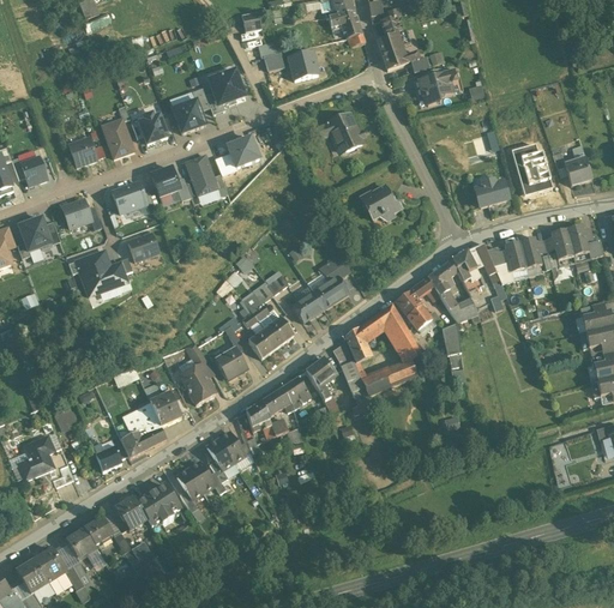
[(79,0),(89,30),(107,24),(98,0),(79,0)]
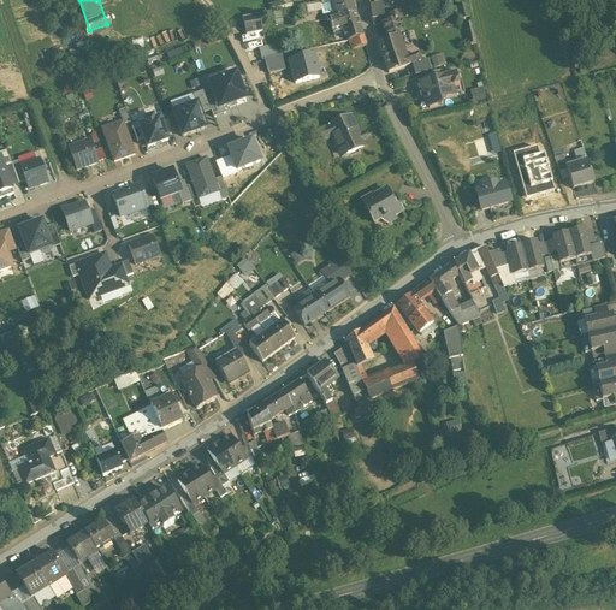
[(335,0),(336,10),(329,11),(330,15),(355,9),(351,0),(335,0)]
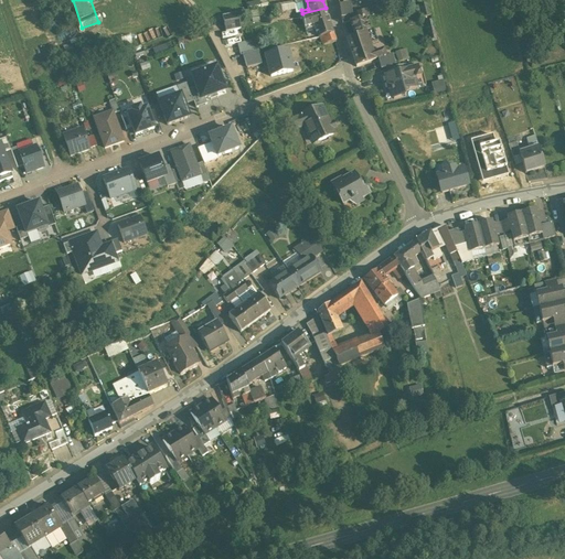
[(348,2),(347,0),(338,0),(341,13),(352,10),(351,2),(348,2)]
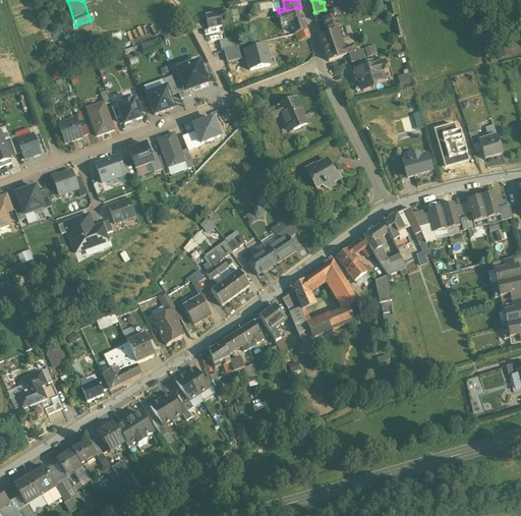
[(338,4),(330,6),(332,12),(335,12),(340,11),(339,10),(340,10),(338,4)]
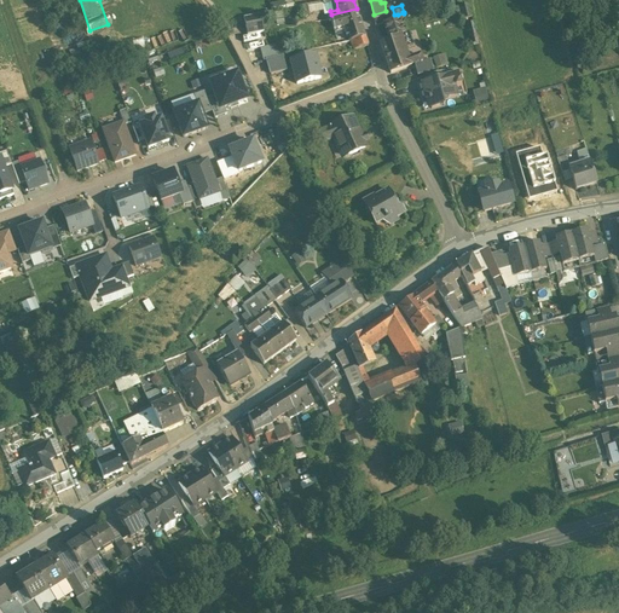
[(363,24),(357,9),(331,15),(334,25),(343,23),(346,32),(348,30),(350,36),(353,35),(359,33),(365,32),(363,24)]
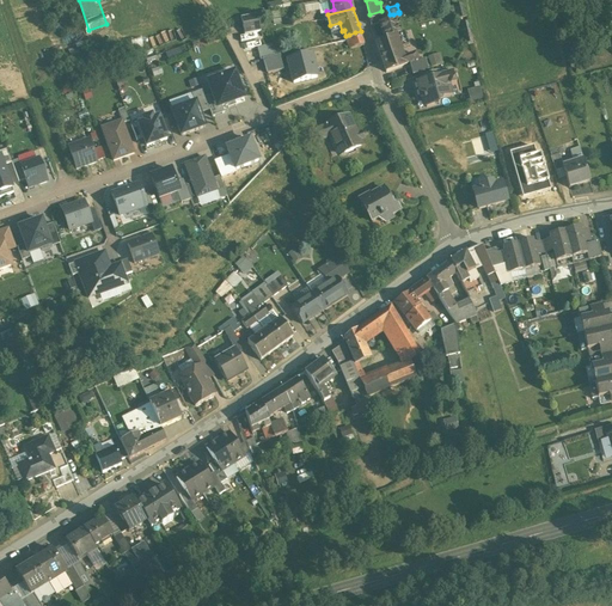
[(257,11),(240,13),(244,32),(261,29),(257,11)]
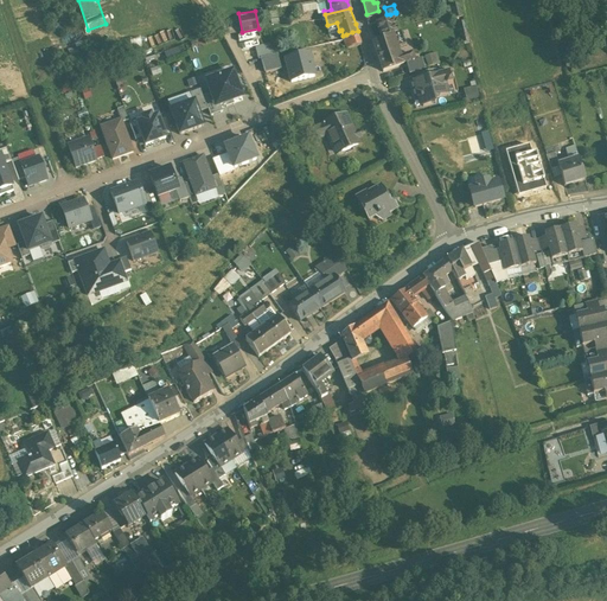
[(321,14),(306,17),(311,33),(313,36),(325,32),(321,14)]
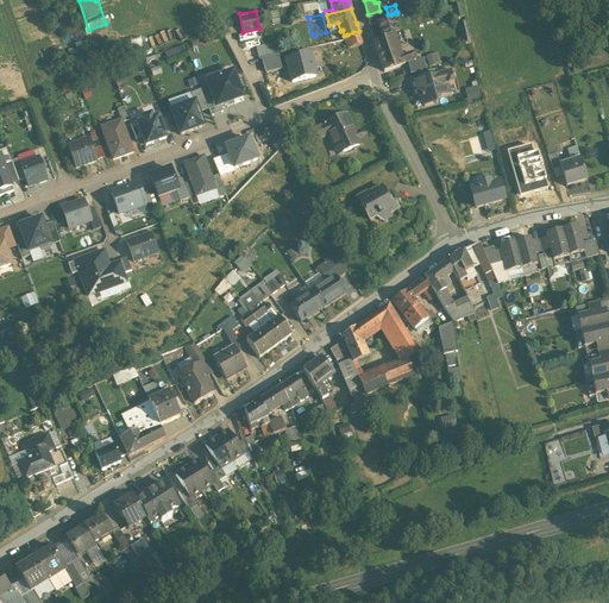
[(383,35),(385,42),(395,39),(393,32),(397,30),(391,14),(388,14),(377,18),(383,35)]
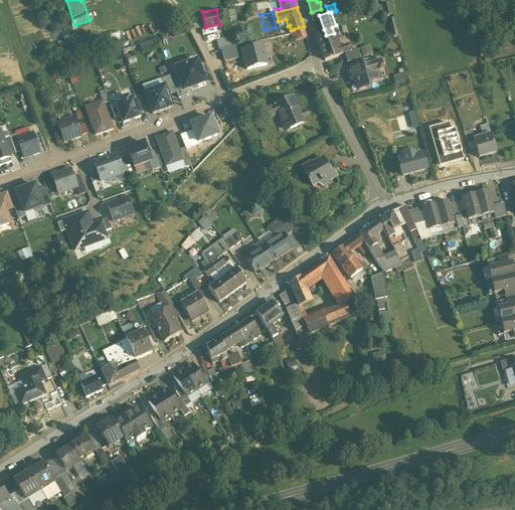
[(324,29),(316,32),(318,38),(326,35),(324,29)]
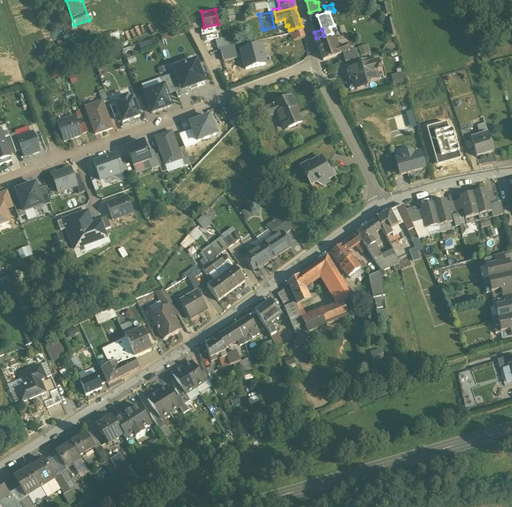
[(324,35),(316,38),(322,55),(339,50),(337,45),(332,33),(324,35)]
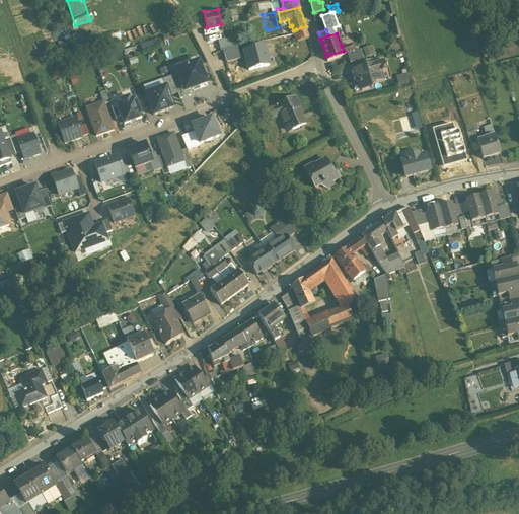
[(218,39),(220,46),(232,44),(230,35),(218,39)]
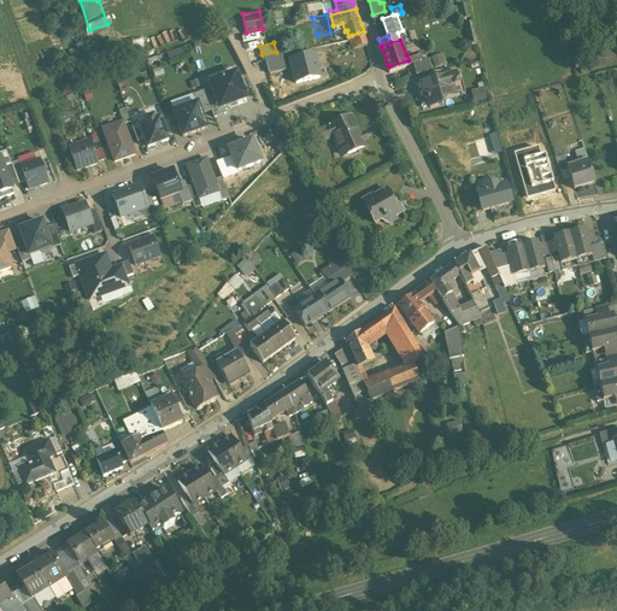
[(169,56),(184,52),(183,43),(166,47),(169,56)]
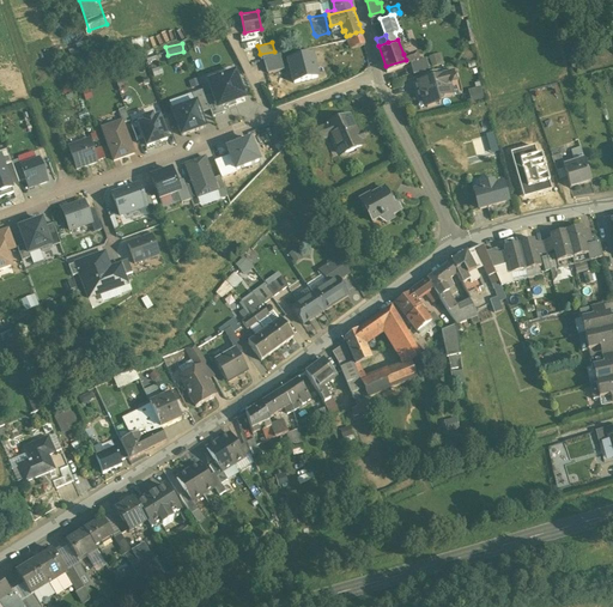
[(71,52),(58,56),(61,65),(74,61),(71,52)]
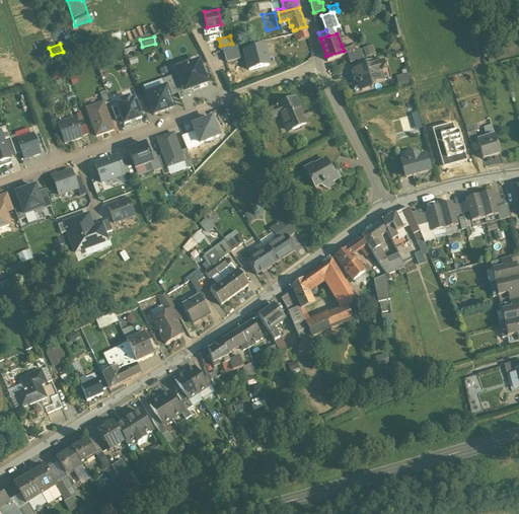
[(263,44),(243,49),(249,69),(269,64),(263,44)]
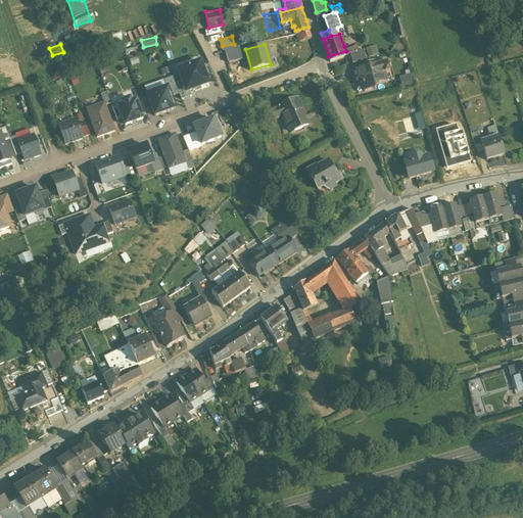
[(237,45),(225,48),(228,60),(241,57),(237,45)]
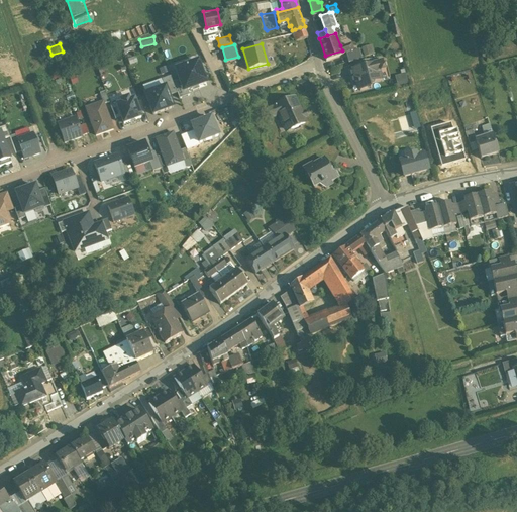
[(349,48),(345,49),(347,59),(359,56),(357,46),(349,48)]
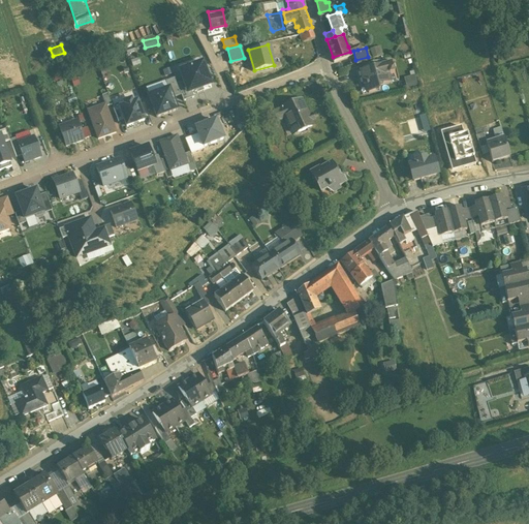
[(385,59),(359,67),(362,82),(365,81),(367,90),(378,87),(377,82),(391,79),(385,59)]
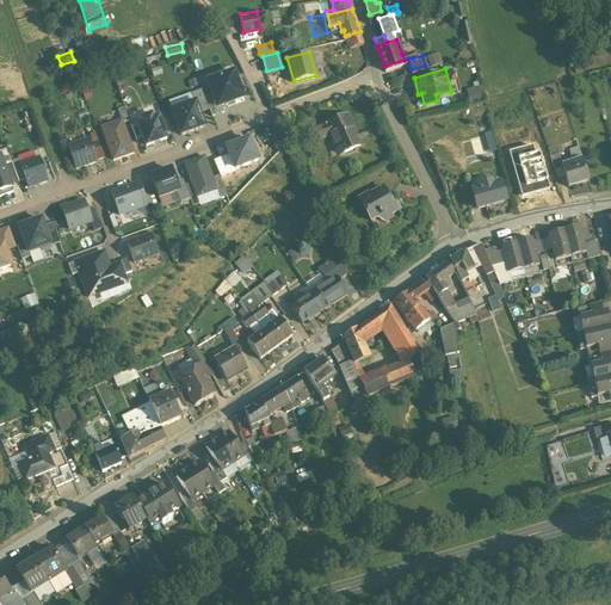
[(234,71),(208,79),(211,92),(216,105),(221,104),(244,96),(234,71)]
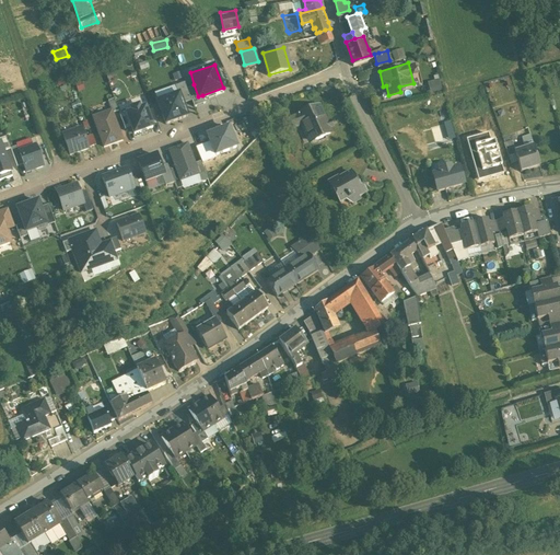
[(175,77),(184,73),(182,67),(173,70),(175,77)]
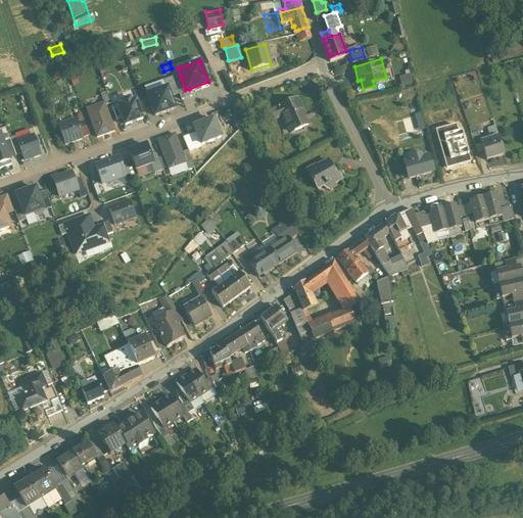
[(399,73),(402,84),(414,81),(412,69),(399,73)]
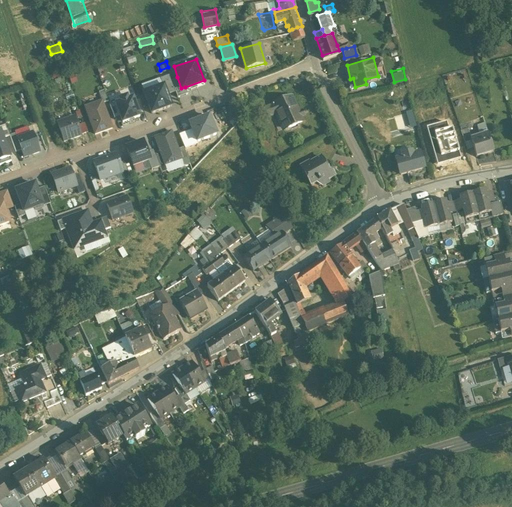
[(169,73),(160,76),(163,84),(166,93),(167,92),(175,89),(171,79),(169,73)]
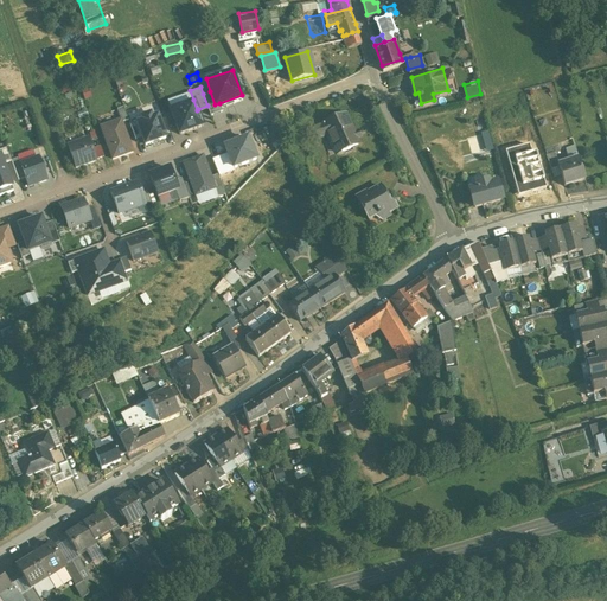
[(359,88),(346,94),(350,101),(353,100),(356,104),(363,101),(362,96),(363,95),(359,88)]
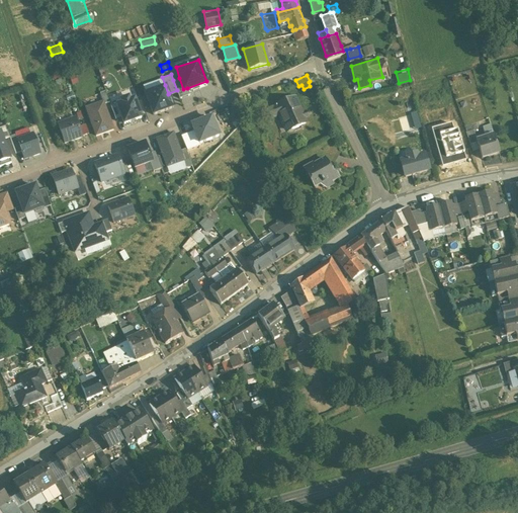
[(179,78),(173,80),(177,90),(179,96),(189,93),(187,88),(183,89),(179,78)]
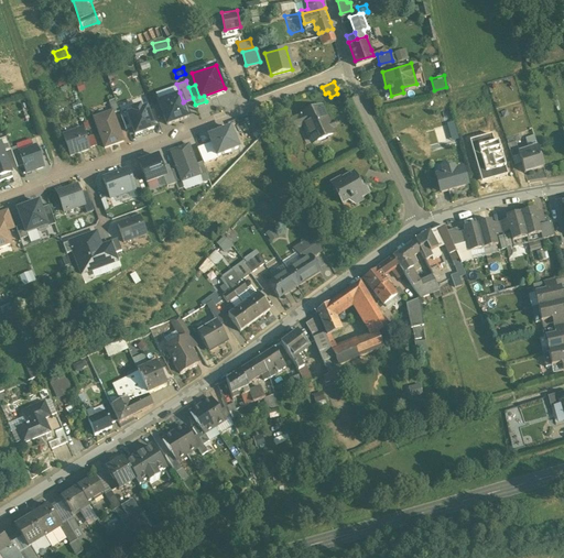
[(180,93),(159,99),(166,122),(188,115),(184,101),(183,102),(180,93)]
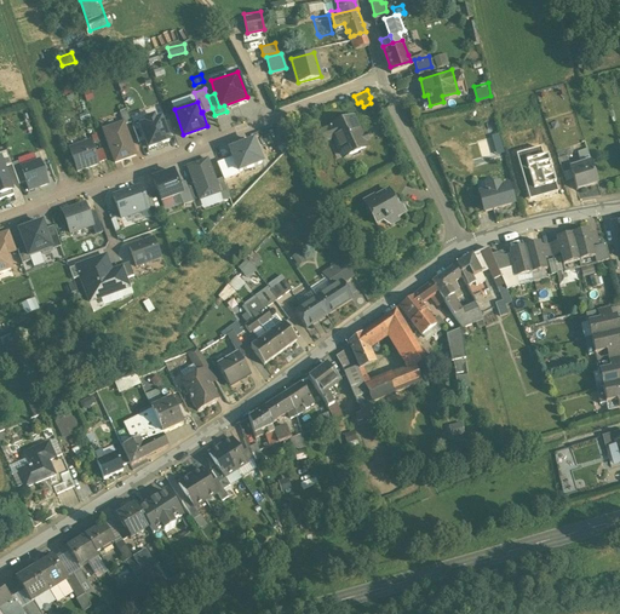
[(124,119),(124,121),(131,119),(126,105),(120,108),(124,119)]
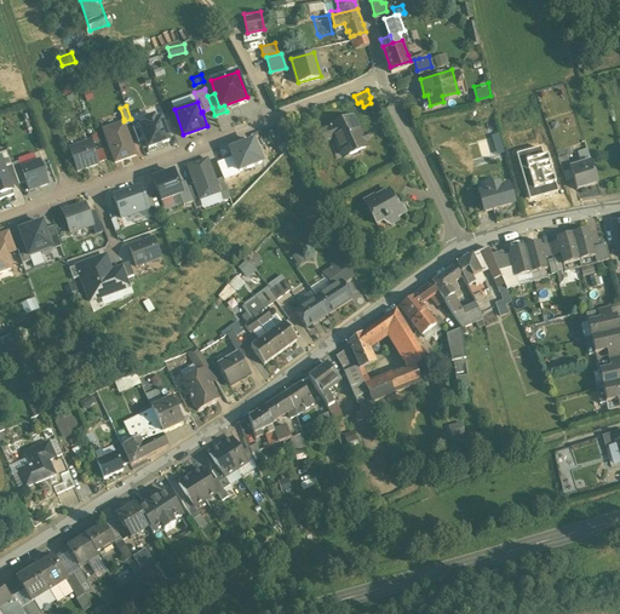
[(145,121),(141,124),(145,137),(148,145),(168,138),(160,115),(155,118),(154,114),(144,116),(145,121)]
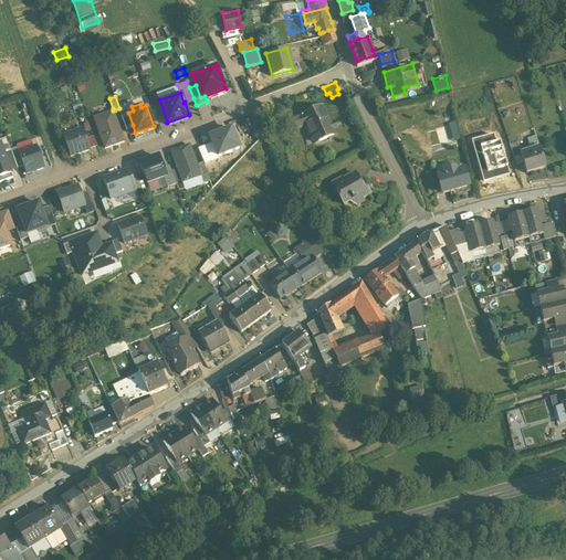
[(322,106),(301,115),(301,116),(293,119),(296,127),(305,124),(313,141),(333,133),(332,128),(335,126),(333,120),(328,123),(322,106)]
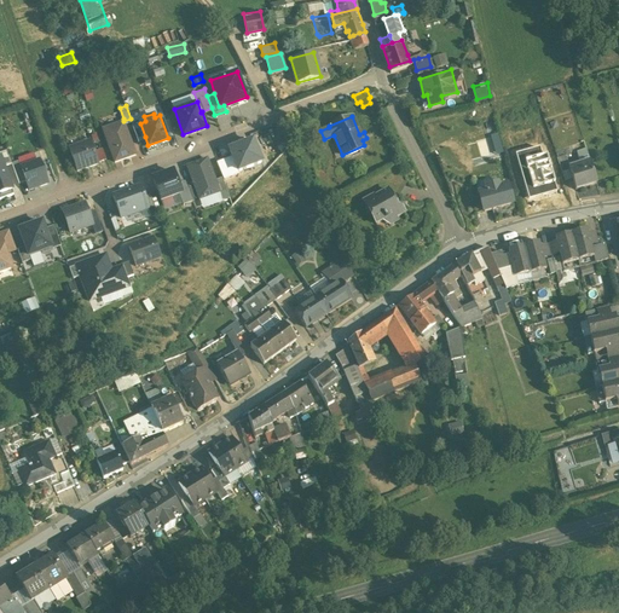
[(103,126),(115,160),(134,152),(123,121),(123,119),(103,126)]
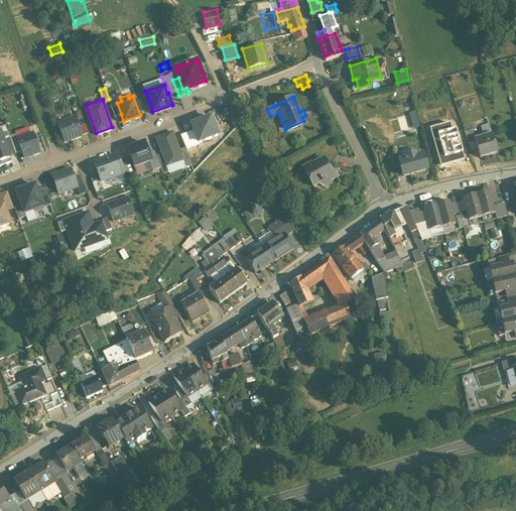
[(116,101),(110,103),(115,116),(121,114),(117,103),(116,101)]
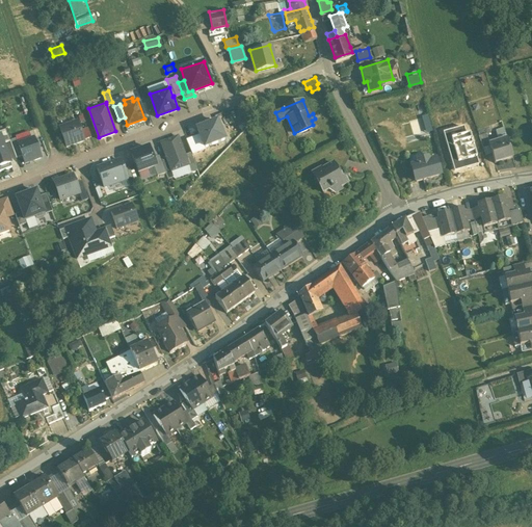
[(77,119),(59,125),(67,145),(84,138),(77,119)]
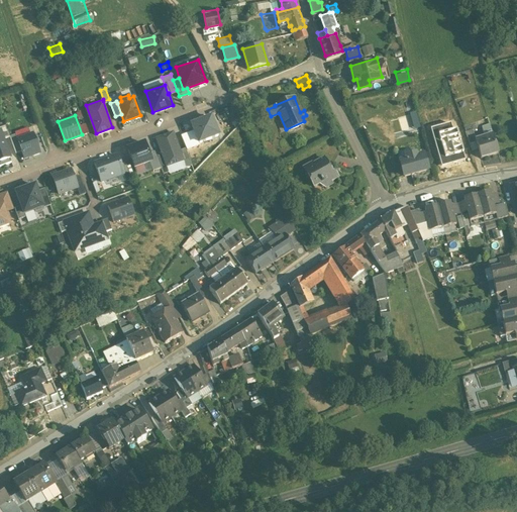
[(194,129),(199,142),(217,134),(210,116),(192,124),(194,129)]
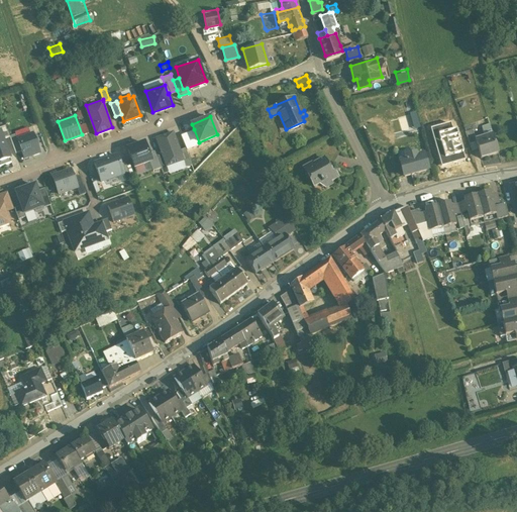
[(429,126),(440,166),(464,160),(456,127),(452,128),(450,120),(429,126)]
